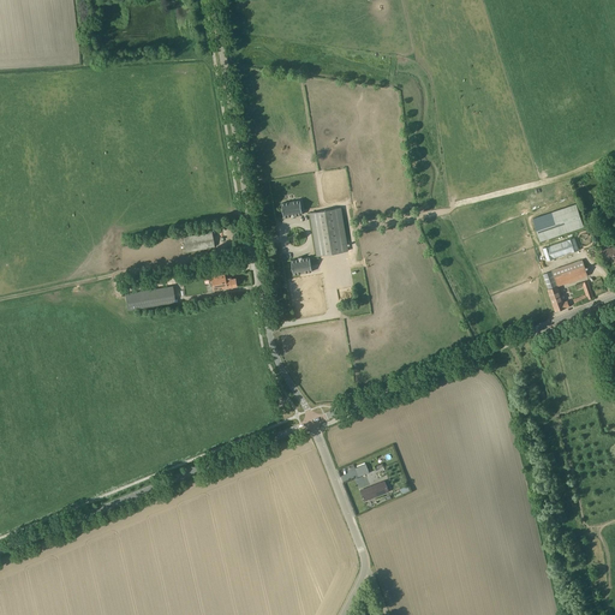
[(303,214),(300,201),(282,203),(285,218),(292,216),(292,218),(296,218),(296,215),(303,214)]
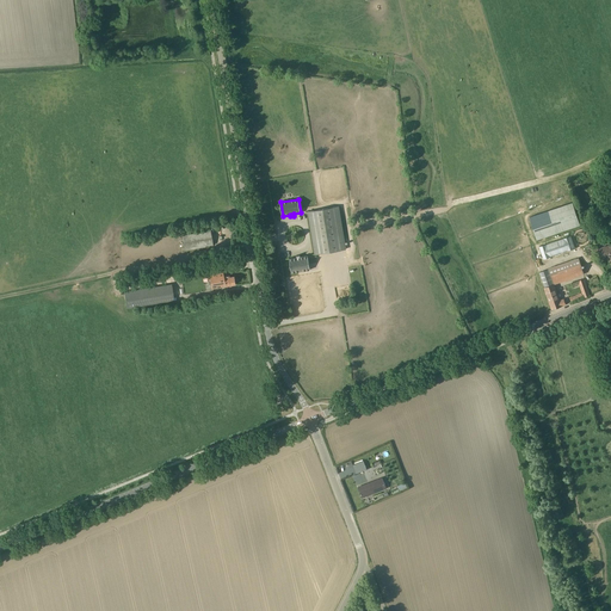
[(535,233),(534,224),(574,215),(571,204),(526,215),(531,234),(535,233)]
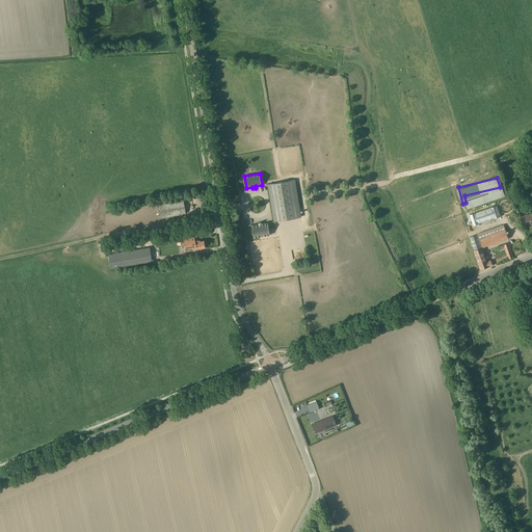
[(300,217),(294,180),(269,184),(275,221),(300,217)]
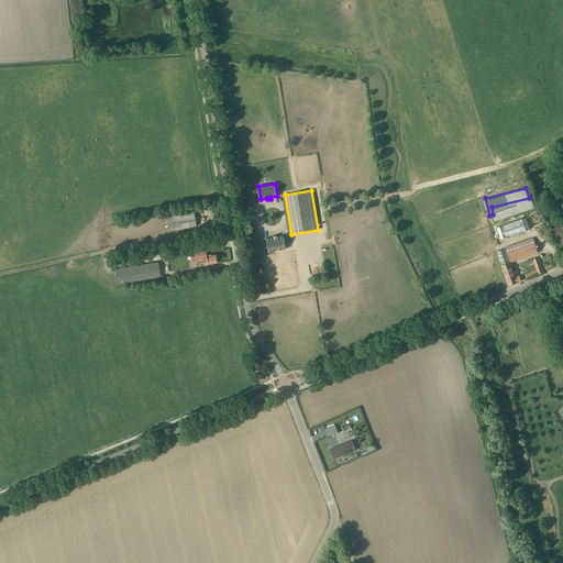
[(169,231),(197,225),(194,212),(167,218),(169,231)]
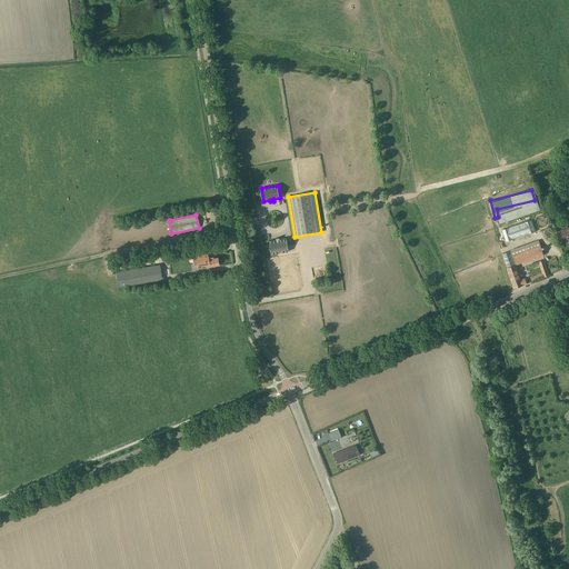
[(535,231),(531,220),(502,230),(506,241),(535,231)]
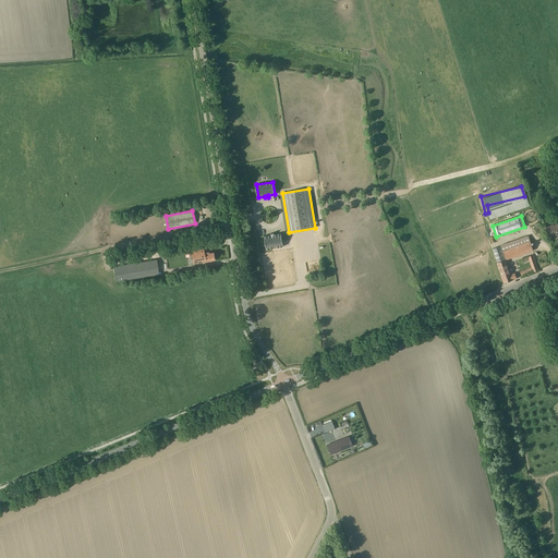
[(557,221),(548,227),(552,235),(555,234),(557,238),(557,237),(557,221)]
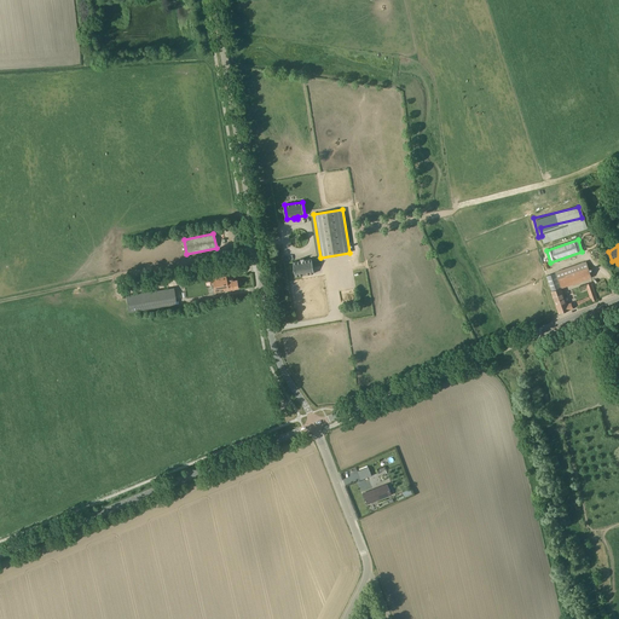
[(301,259),(301,261),(294,262),(296,277),(314,273),(312,259),(305,260),(305,259),(301,259)]
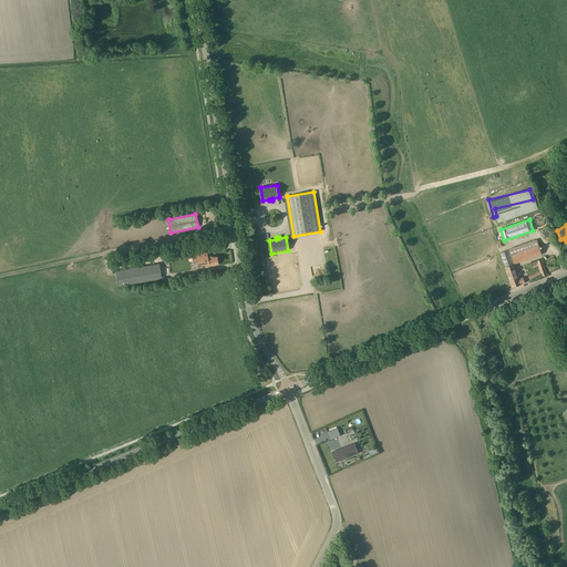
[(508,250),(508,251),(509,251),(514,263),(521,260),(521,261),(542,254),(536,239),(508,249),(508,250)]
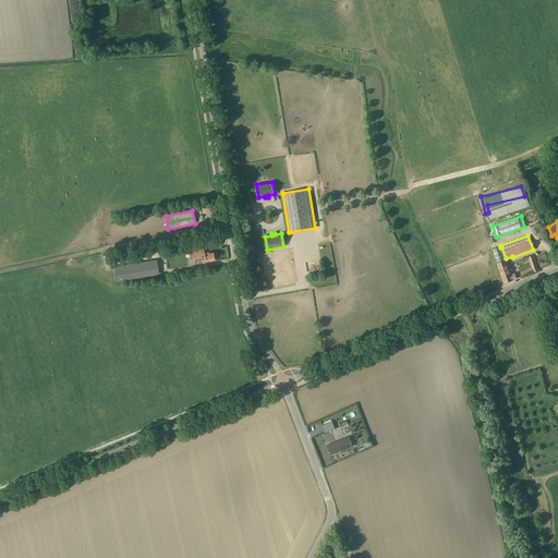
[(191,239),(193,252),(191,252),(192,257),(187,258),(189,264),(193,263),(193,264),(215,259),(214,252),(209,253),(209,252),(205,253),(204,250),(197,251),(195,238),(191,239)]
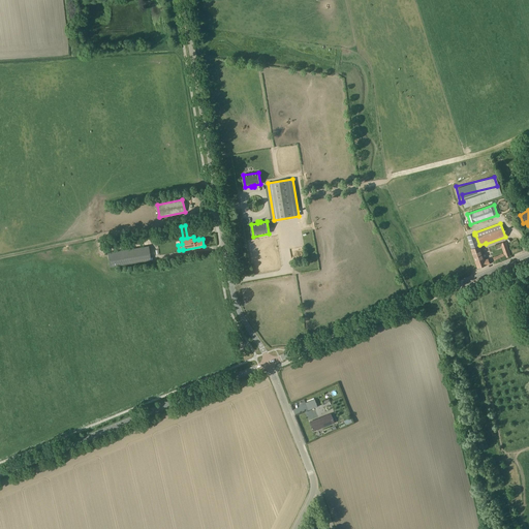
[(471,248),(479,245),(475,235),(474,235),(474,234),(467,236),(467,238),(471,248)]
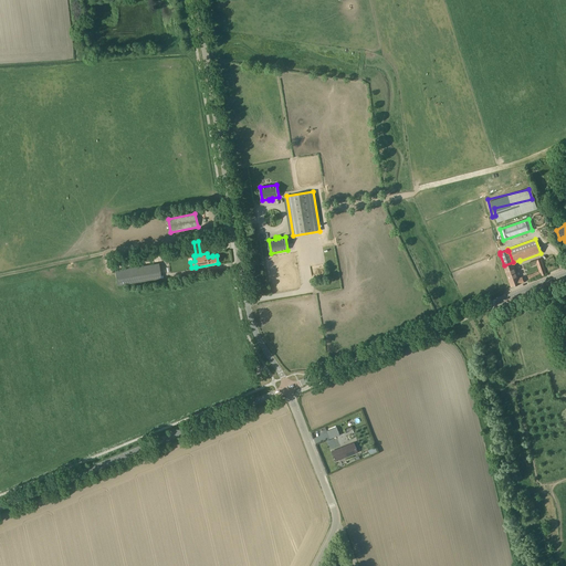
[(530,263),(531,266),(537,264),(541,272),(527,275),(530,281),(546,274),(541,259),(530,263)]
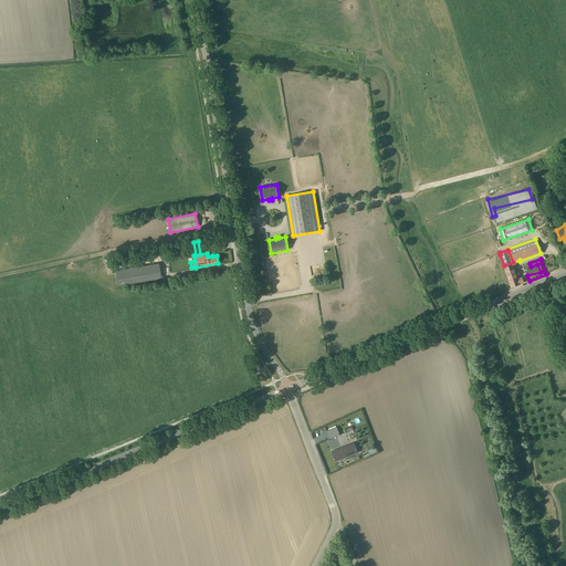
[(519,279),(513,262),(504,265),(512,286),(524,282),(522,276),(519,279)]
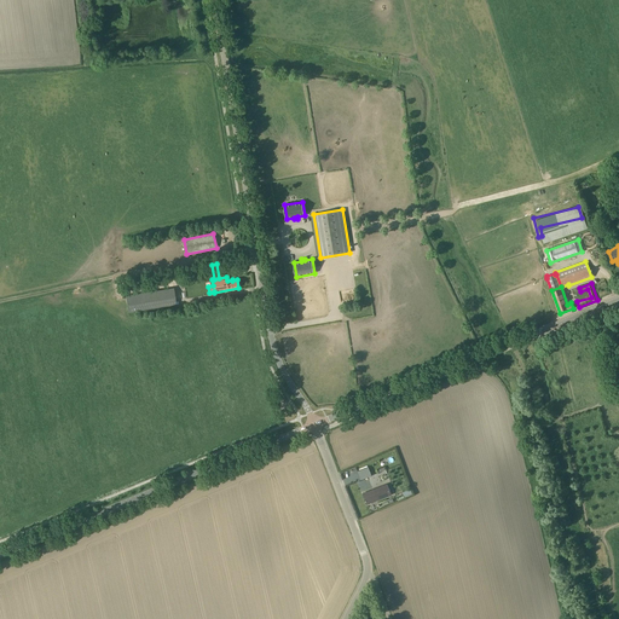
[(174,290),(126,298),(128,312),(179,304),(178,301),(177,301),(174,290)]
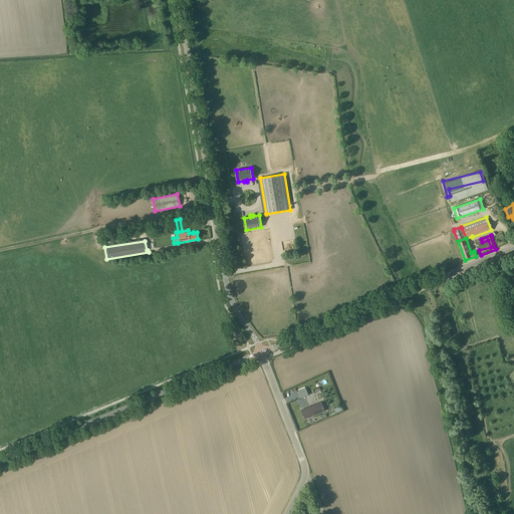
[(296,391),(299,399),(308,395),(306,388),(296,391)]
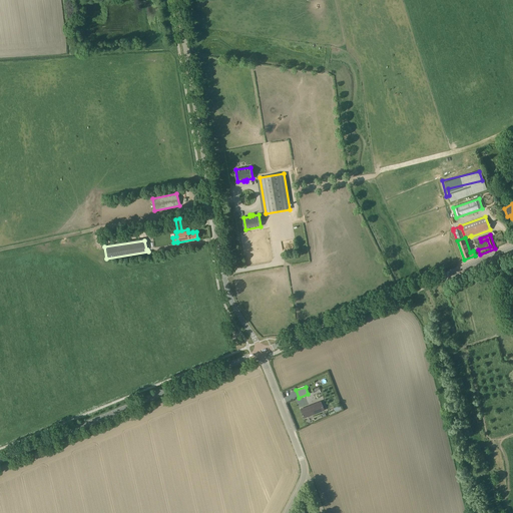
[(326,410),(322,401),(304,408),(301,409),(304,418),(326,410)]
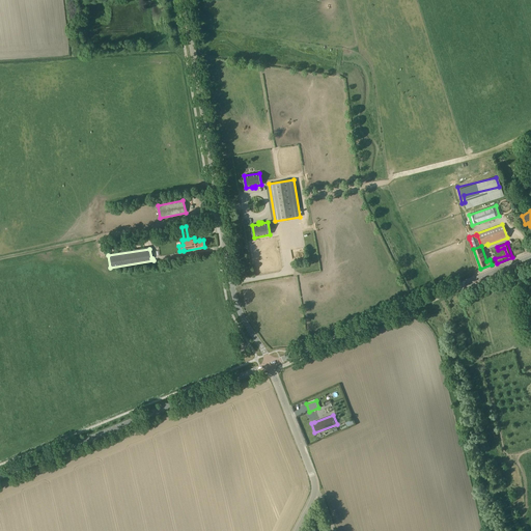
All buildings are outlined.
